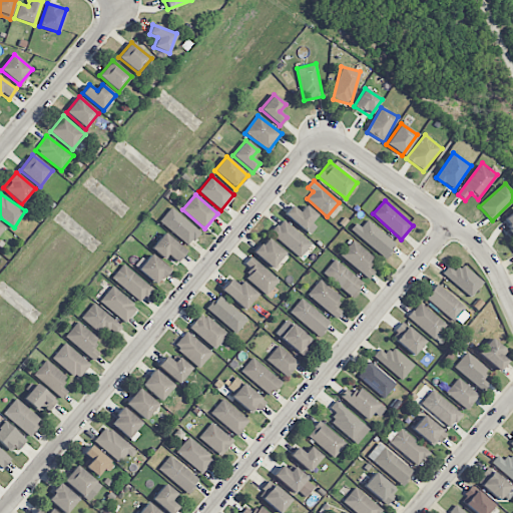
[(304,230),(317,215),(306,205),(299,211),(293,205),(285,213),(304,230)]
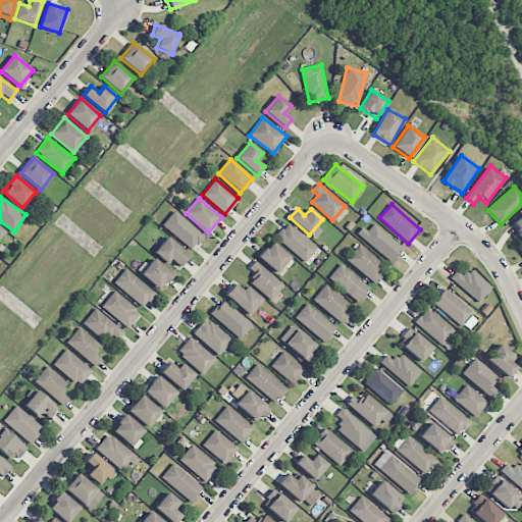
[(204,237),(174,211),(162,224),(192,250),(204,237)]
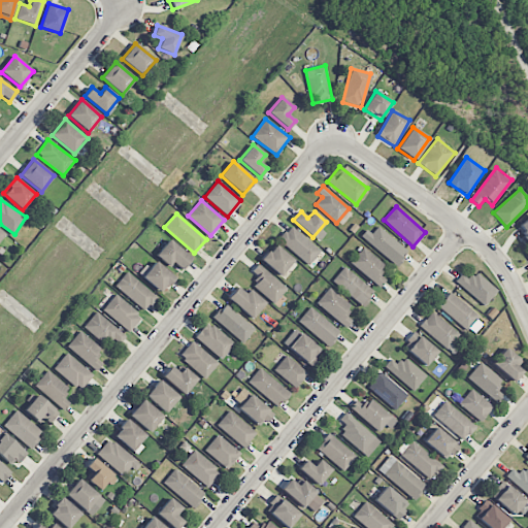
[(527,219),(519,225),(525,233),(519,237),(525,245),(527,242),(527,219)]
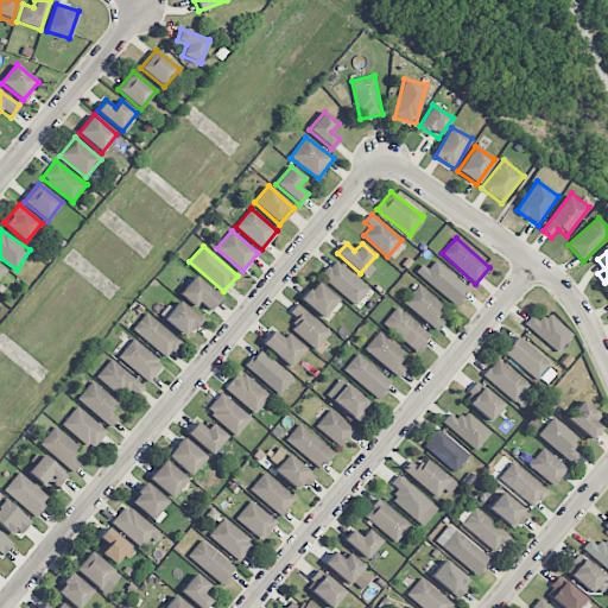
[(418,274),(456,306),(469,290),(432,258),(418,274)]
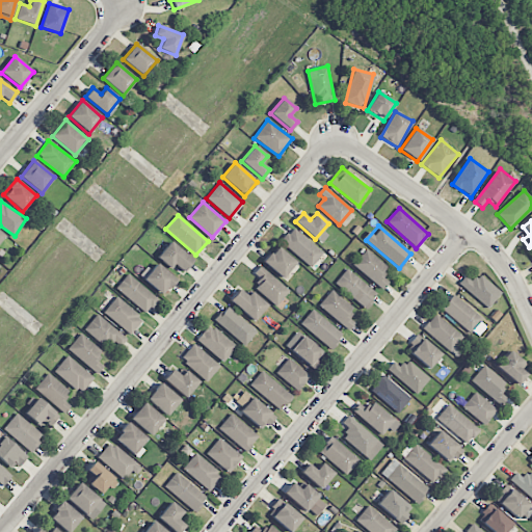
[(311,267),(323,253),(293,228),(281,242),(311,267)]
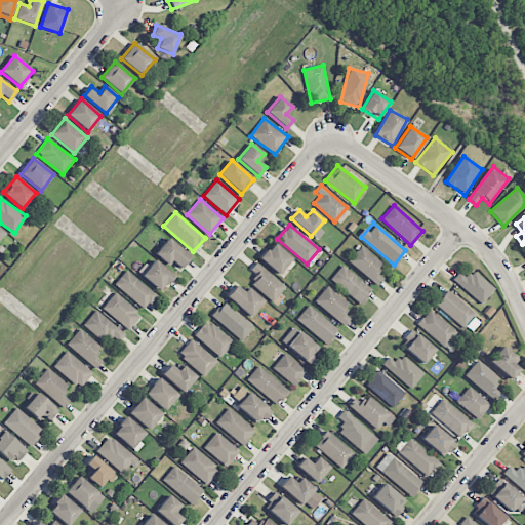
[(180,269),(191,256),(167,238),(155,254),(169,266),(172,261),(180,269)]
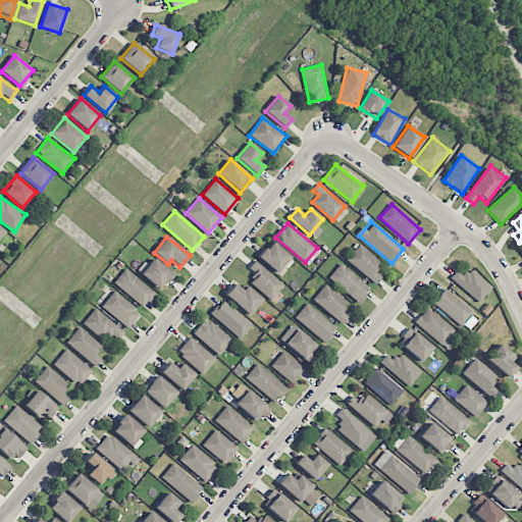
[(258,259),(278,273),(291,256),(270,242),(258,259)]
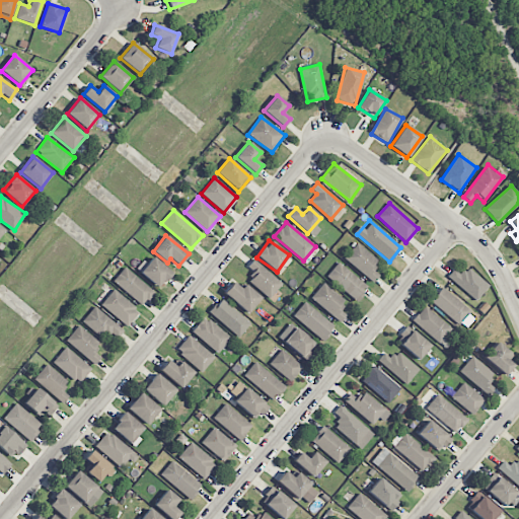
[(374,271),(380,263),(358,243),(345,257),(373,283),(379,276),(374,271)]
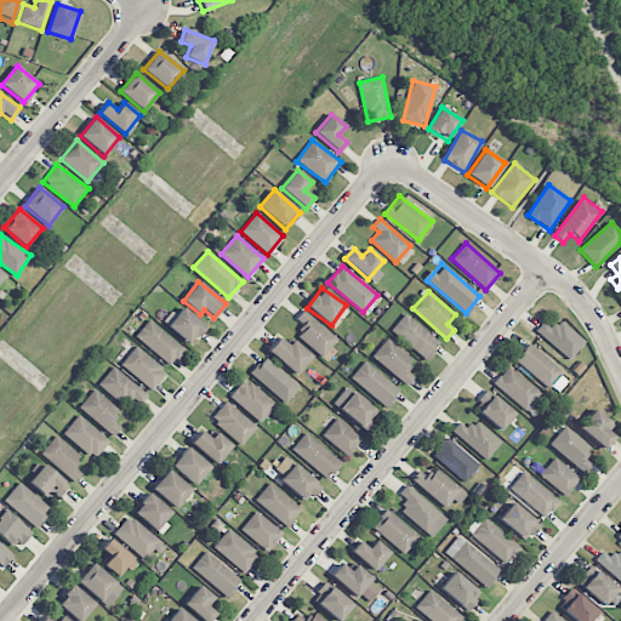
[(167,326),(189,345),(205,326),(183,308),(167,326)]
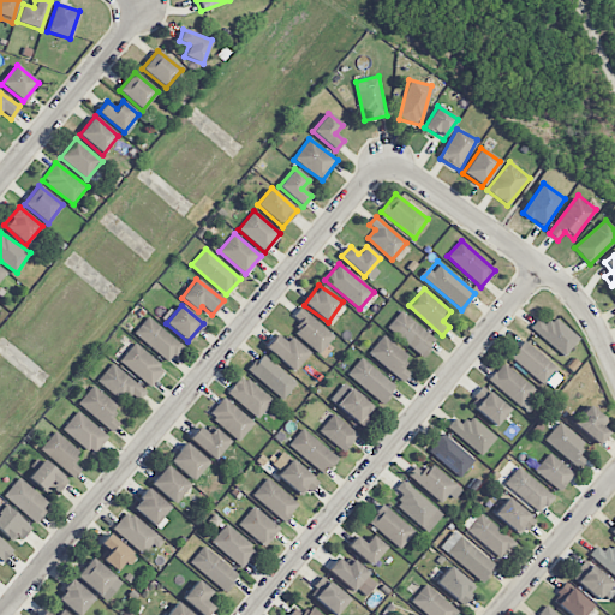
[(293,316),(302,323),(294,332),(318,354),(334,338),(300,308),(293,316)]
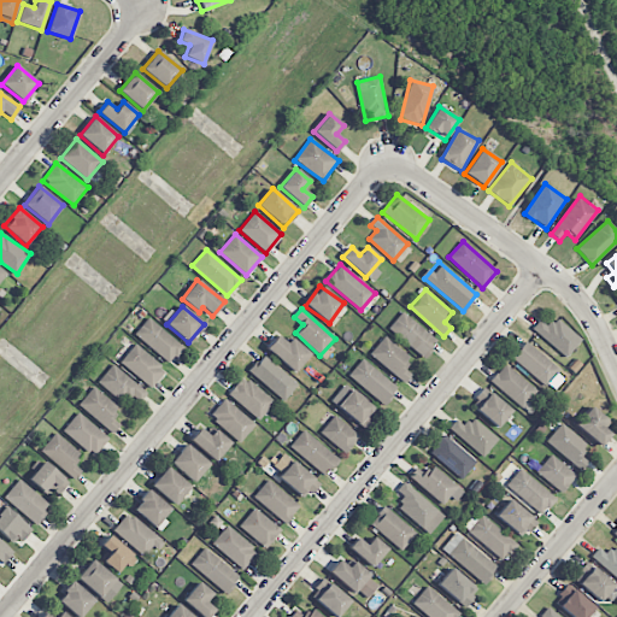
[(388,329),(423,358),(436,341),(403,312),(388,329)]
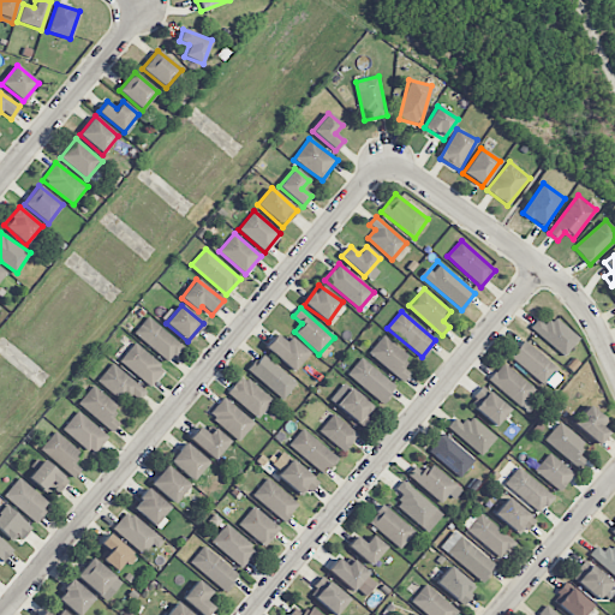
[(133,334),(169,363),(183,346),(148,317),(133,334)]
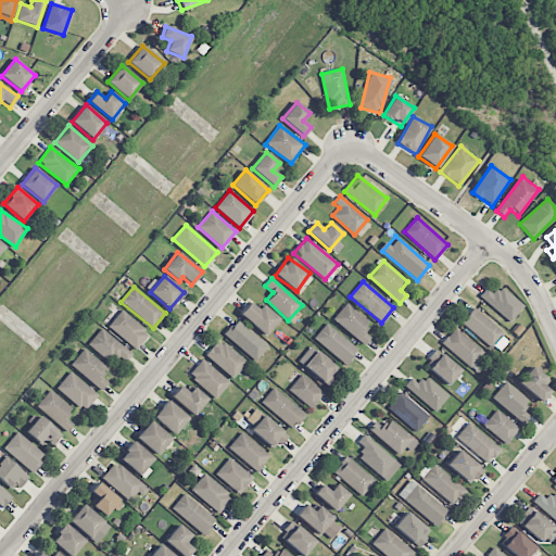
[(485,289),(479,297),(510,321),(523,305),(500,287),(494,294),(485,289)]
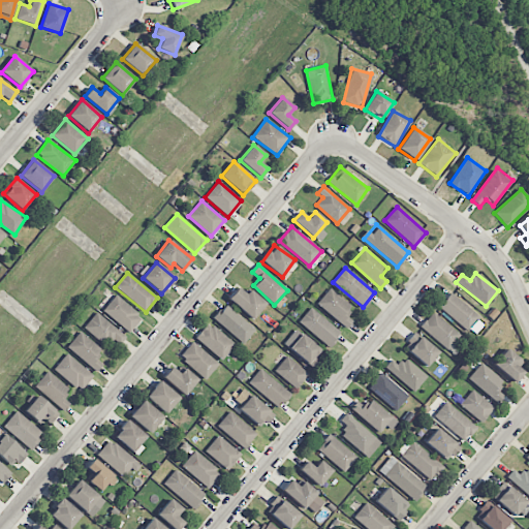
[(252,319),(266,304),(249,289),(245,294),(238,287),(228,299),(252,319)]
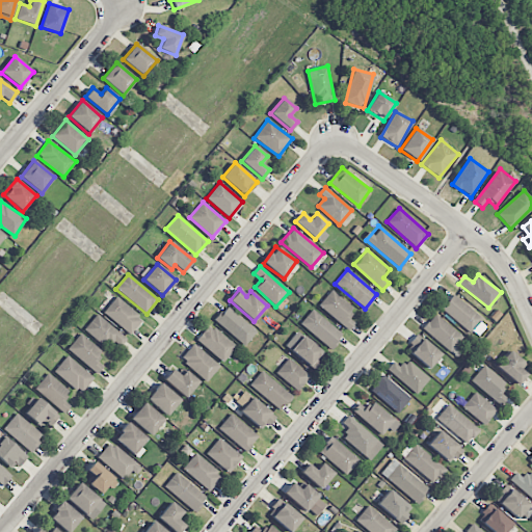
[(348,330),(354,322),(348,317),(354,309),(331,290),(319,306),(348,330)]
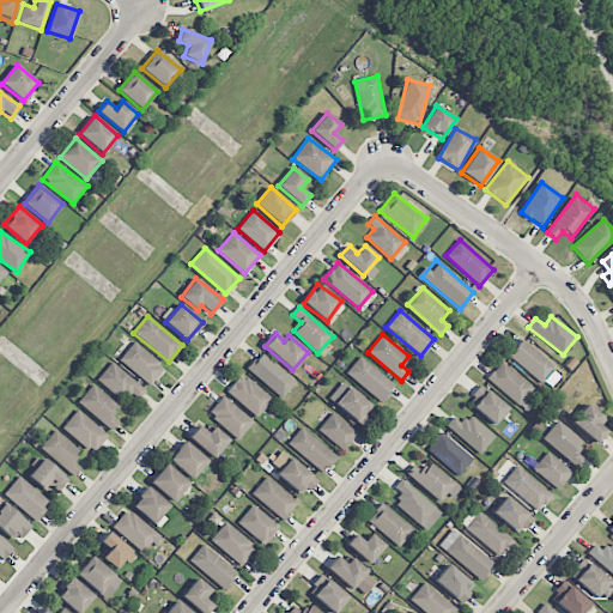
[(508,356),(541,384),(556,368),(522,339),(508,356)]
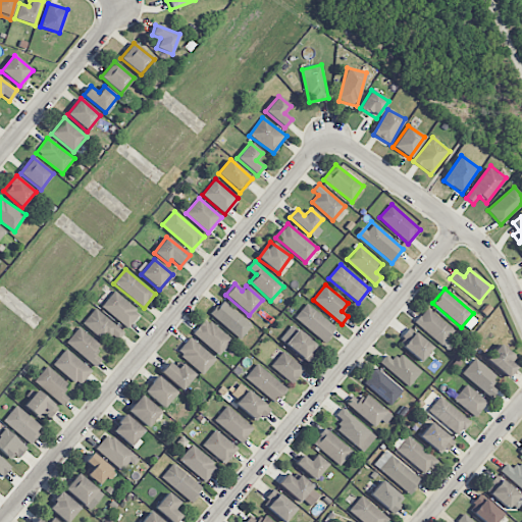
[(140,314),(114,292),(101,306),(127,328),(140,314)]
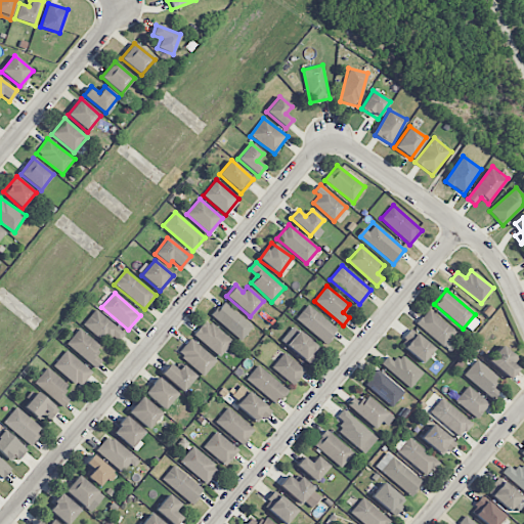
[(212,316),(241,341),(253,326),(224,302),(212,316)]
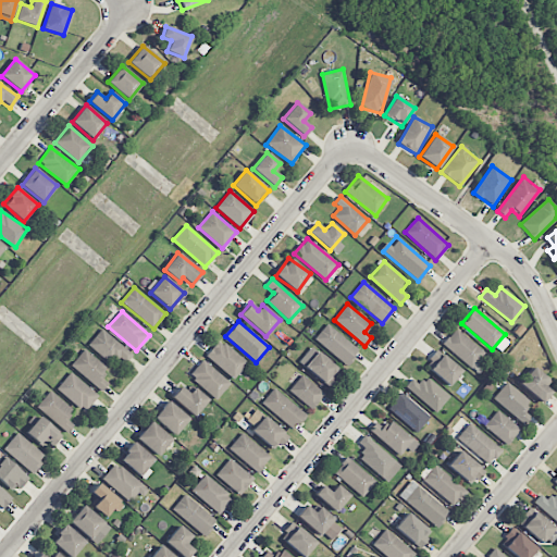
[(358,349),(327,324),(314,339),(345,364),(358,349)]
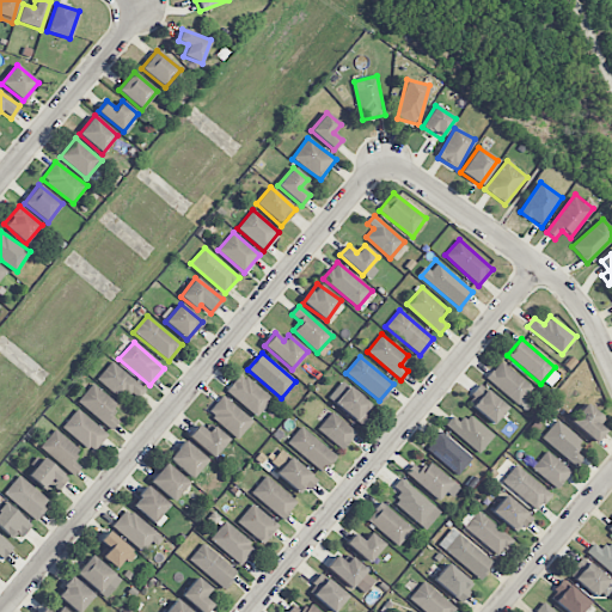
[(97,379),(124,403),(132,393),(138,399),(146,390),(111,361),(97,379)]
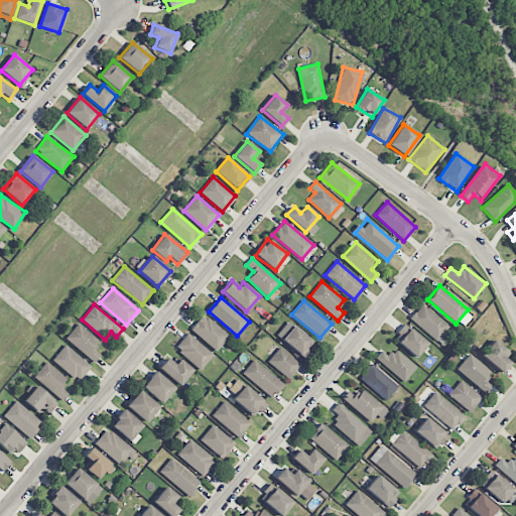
[(439,344),(452,329),(421,304),(409,319),(439,344)]
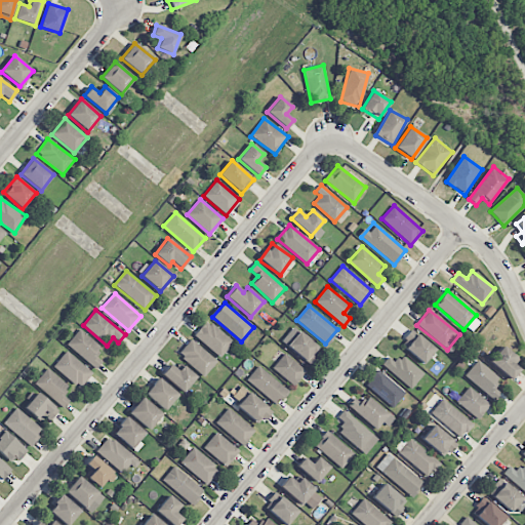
[(220,358),(233,341),(206,320),(194,336),(220,358)]
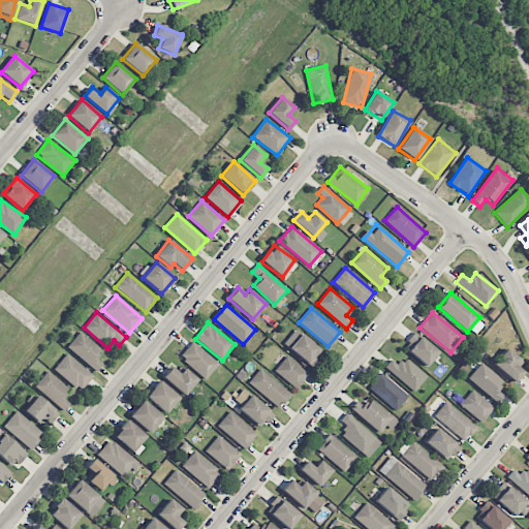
[(284,344),(312,366),(323,351),(296,330),(284,344)]
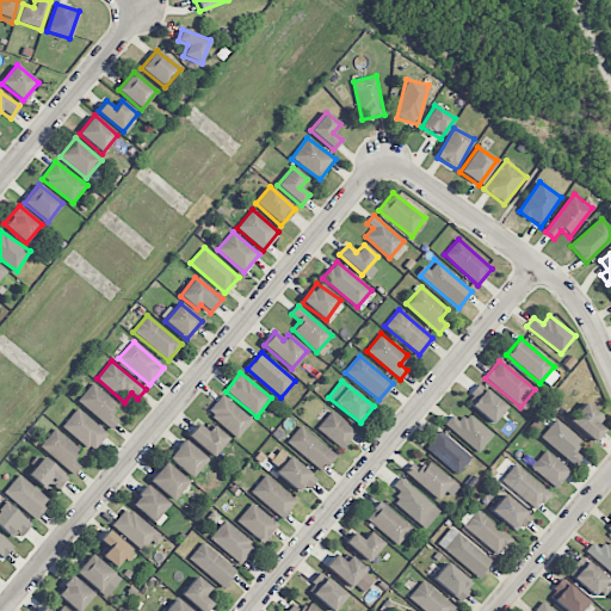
[(118,405),(92,383),(78,401),(111,430),(118,421),(110,414),(118,405)]
